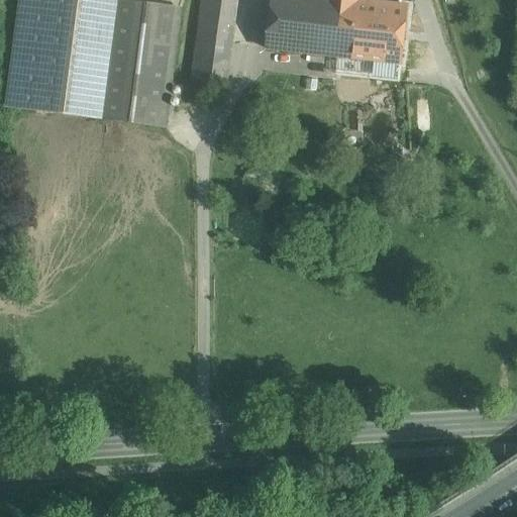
[(115,0),(113,0),(24,0),(11,107),(99,118),(115,0)]
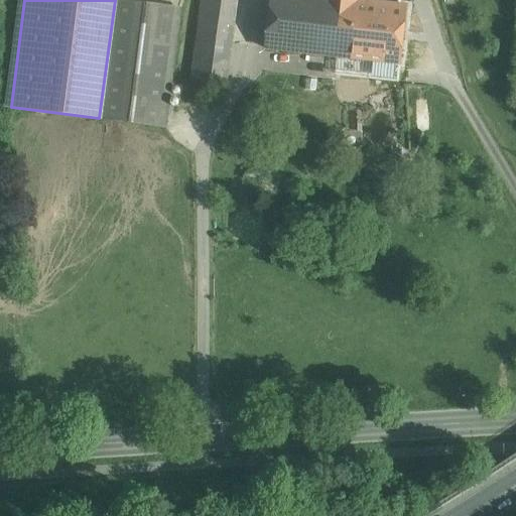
[(180,9),(115,0),(99,118),(165,127),(180,9)]
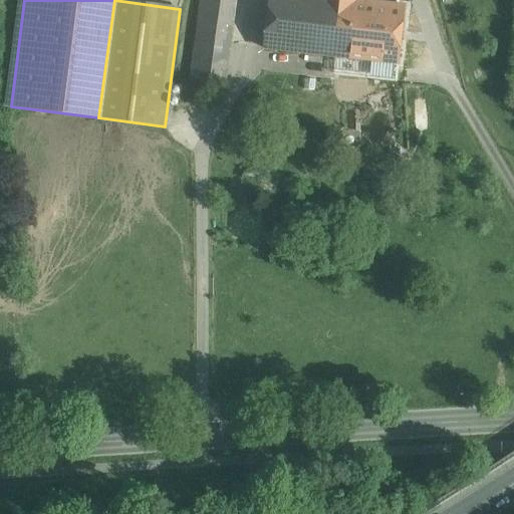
[(235,0),(201,0),(197,34),(230,39),(235,0)]
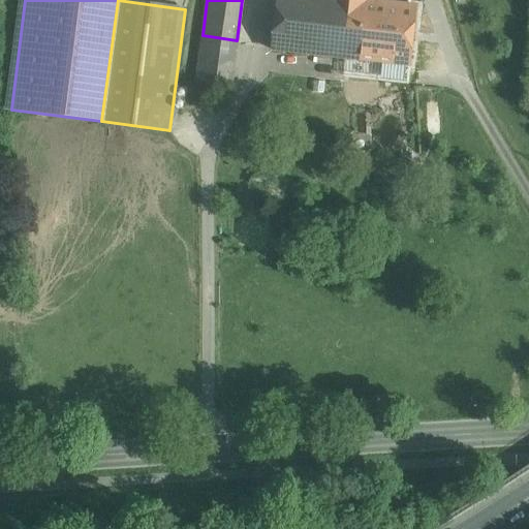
[(354,0),(279,0),(273,51),(362,60),(368,1),(354,0)]
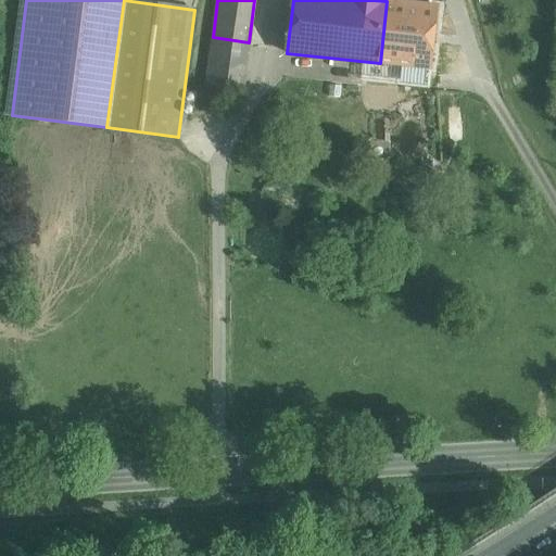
[(387,2),(387,1),(380,63),(431,70),(439,8),(434,7),(434,0),(418,0),(418,5),(387,2)]
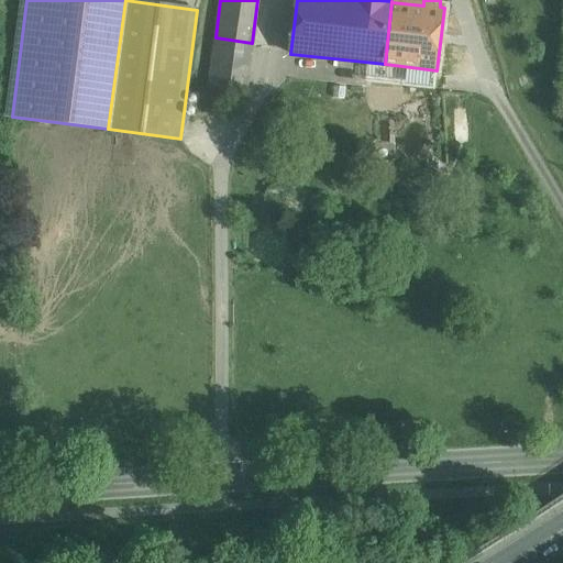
[(252,43),(216,37),(208,90),(245,95),(252,43)]
